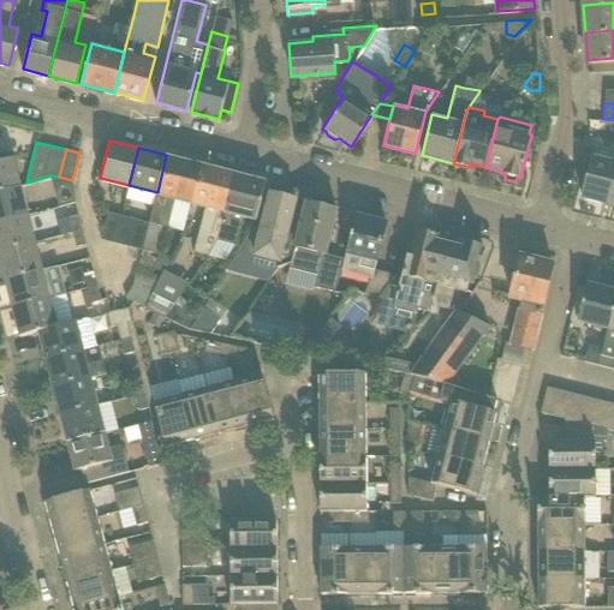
[(585,154),(583,167),(589,168),(582,195),(613,203),(613,201),(613,160),(594,155),(585,154)]
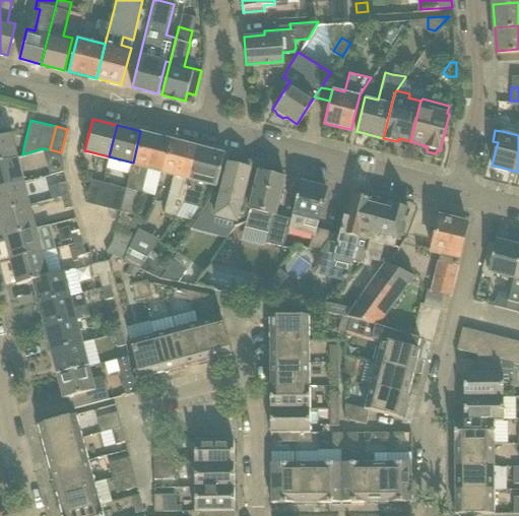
[(0,159),(17,155),(11,131),(0,134),(0,159)]
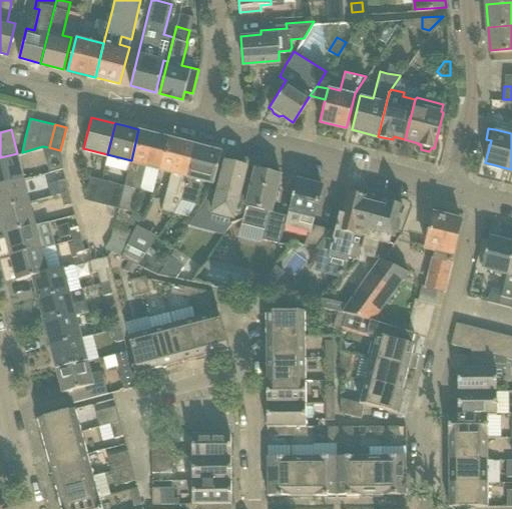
[(134,210),(140,186),(146,164),(161,168),(169,136),(138,129),(131,160),(125,183),(119,206),(134,210)]
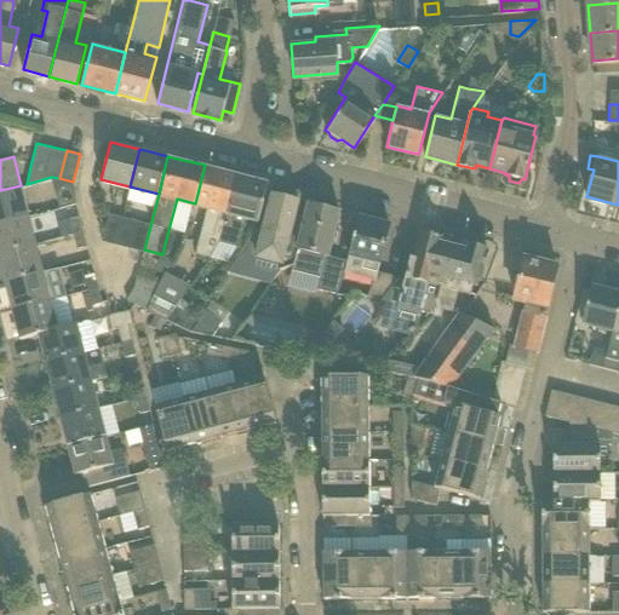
[(210,256),(219,239),(235,173),(205,165),(195,203),(208,207),(198,253),(210,256)]
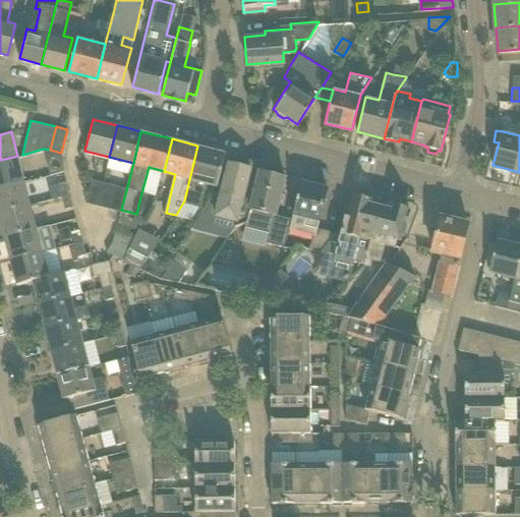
[(217,185),(225,153),(197,146),(184,200),(199,205),(205,182),(217,185)]
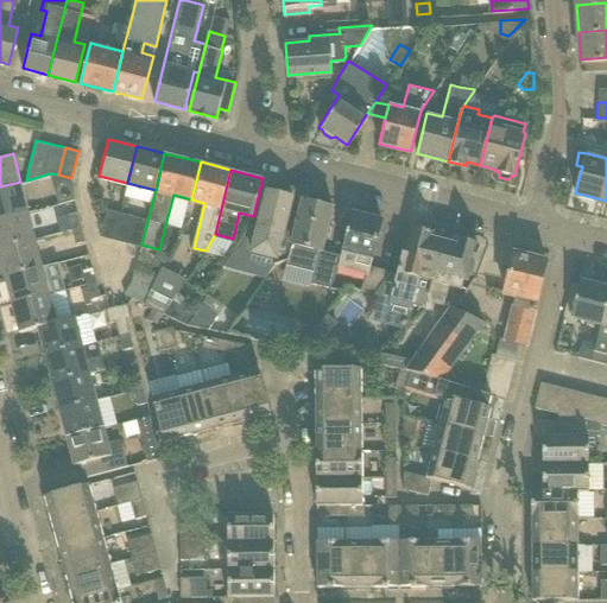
[(0,216),(27,209),(20,182),(0,186),(0,216)]
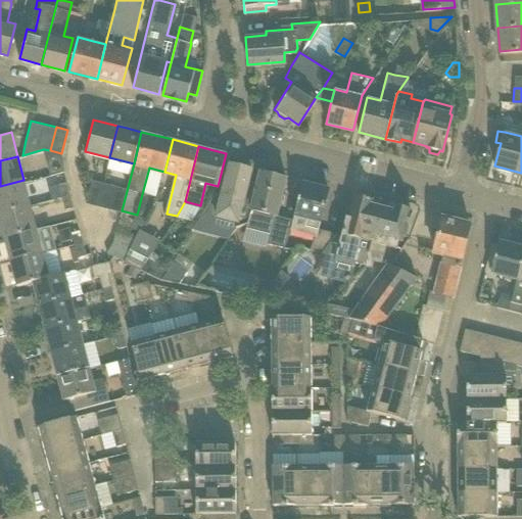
[(251,169),(229,162),(221,193),(215,192),(202,213),(237,221),(236,225),(248,216),(253,194),(245,191),(251,169)]
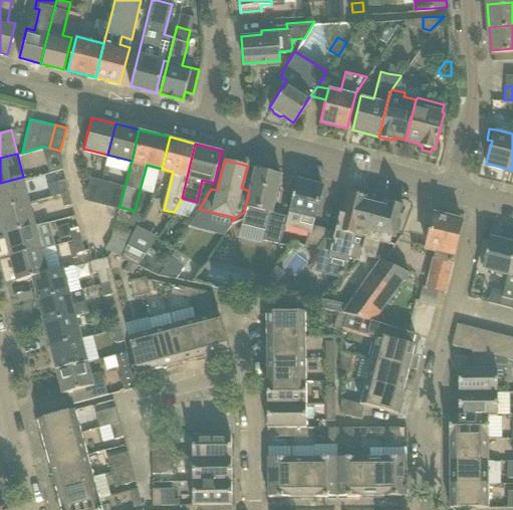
[(281,174),(255,168),(249,191),(244,212),(232,221),(232,222),(264,228),(262,237),(280,242),(284,221),(287,222),(288,215),(287,215),(271,211),(281,174)]
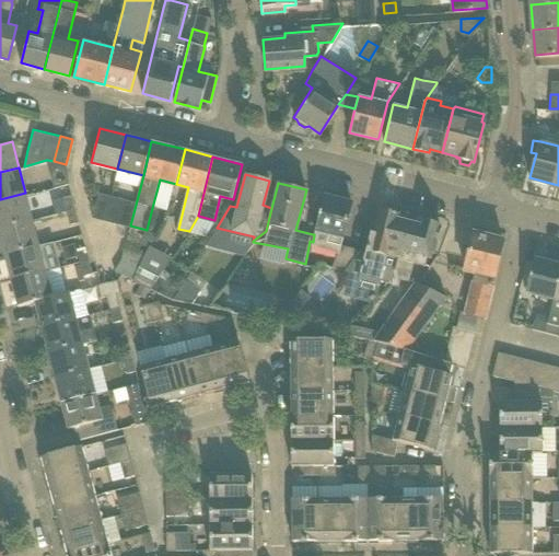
[(105,219),(112,194),(99,192),(93,216),(105,219)]
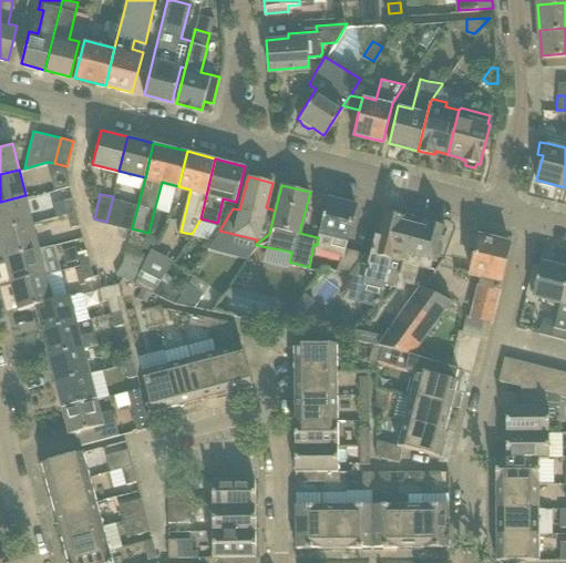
[(0,229),(33,221),(26,195),(0,202),(0,229)]
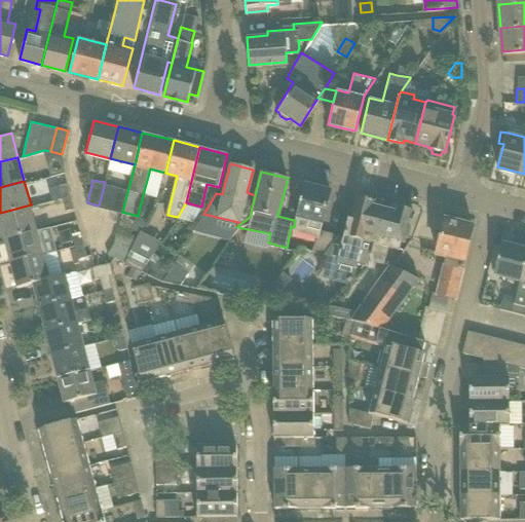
[(61,196),(70,194),(67,181),(58,184),(61,196)]
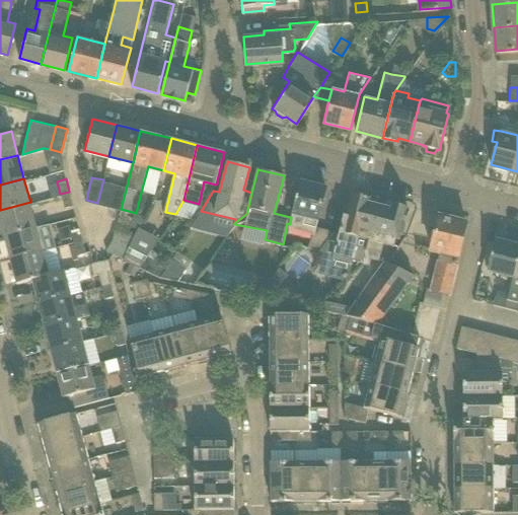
[(108,206),(115,182),(103,179),(97,203),(108,206)]
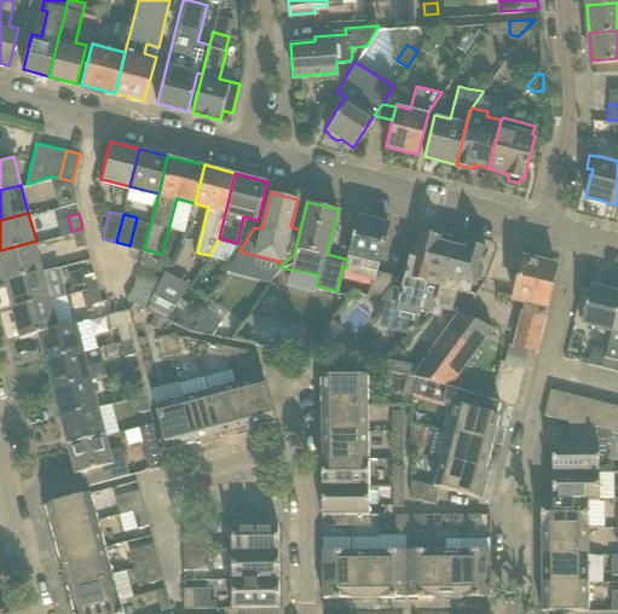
[(345,270),(358,273),(361,266),(376,270),(388,222),(358,214),(346,259),(347,259),(346,267),(345,270)]
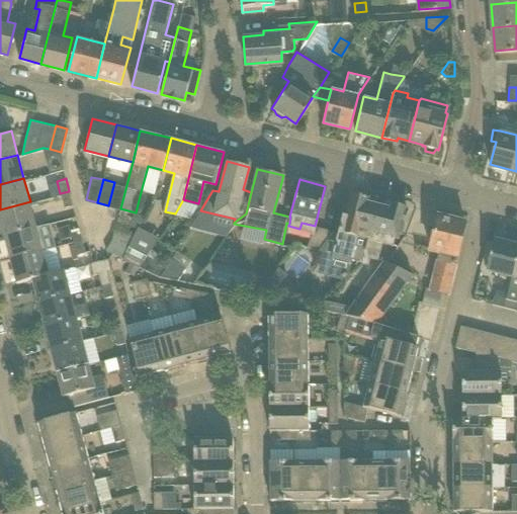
[(126,185),(114,182),(108,205),(120,208),(126,185)]
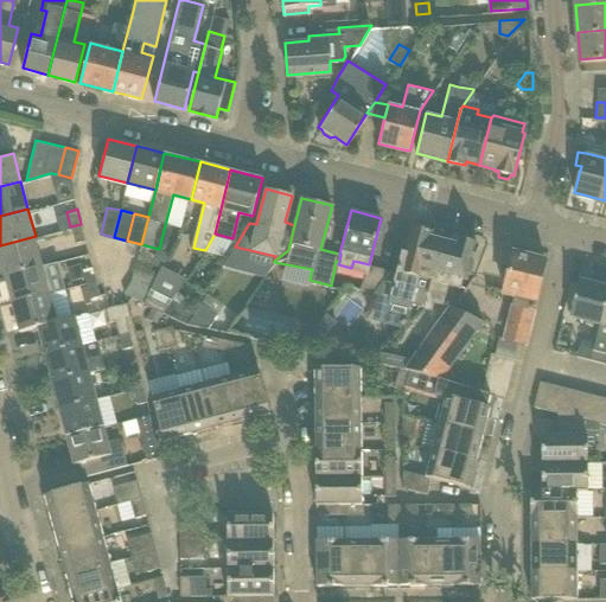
[(81,224),(70,226),(75,241),(84,238),(81,224)]
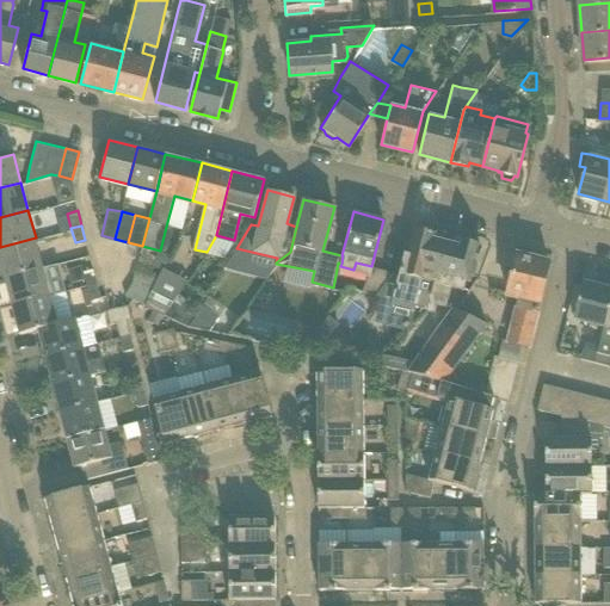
[(416,227),(410,253),(404,252),(393,298),(414,303),(418,289),(430,291),(431,291),(445,240),(438,237),(439,233),(416,227)]
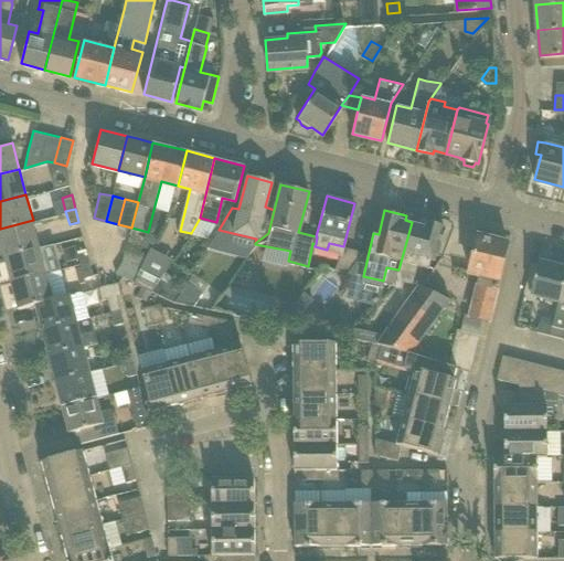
[(40,246),(33,220),(0,229),(0,240),(4,255),(40,246)]
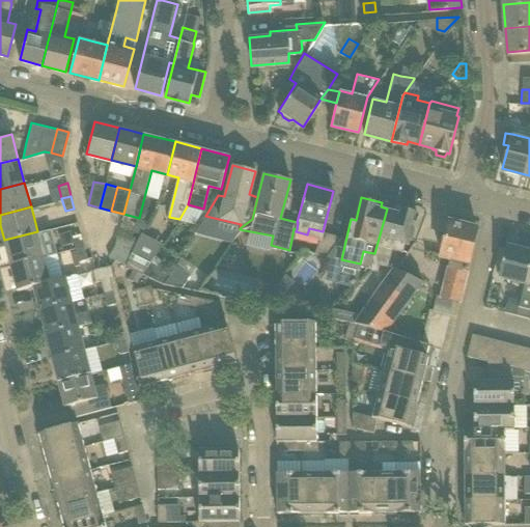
[(412,229),(417,212),(396,206),(395,211),(387,209),(374,253),(373,253),(371,268),(378,270),(380,262),(387,265),(391,248),(402,251),(405,242),(407,240),(408,238),(410,228),(412,229)]
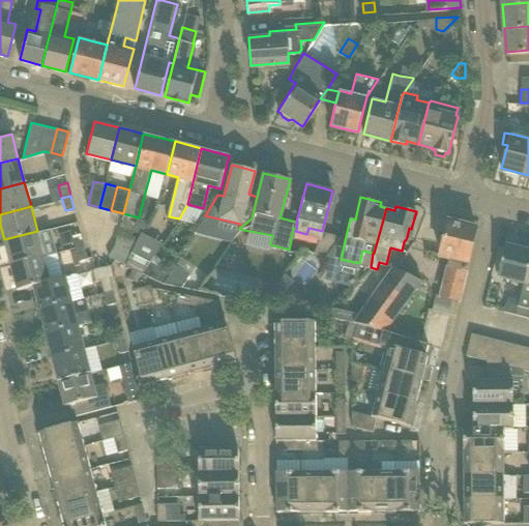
[(476,227),(448,220),(444,218),(444,220),(447,221),(440,254),(450,256),(441,294),(436,292),(432,308),(440,310),(449,313),(453,314),(476,227)]
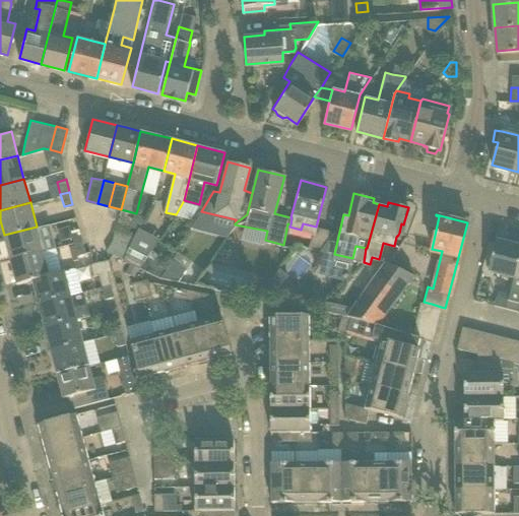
[(44,250),(37,227),(4,235),(10,258),(44,250)]
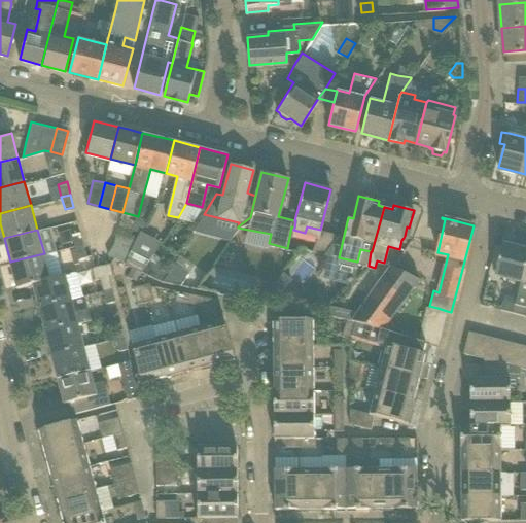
[(71,232),(74,245),(82,243),(79,230),(71,232)]
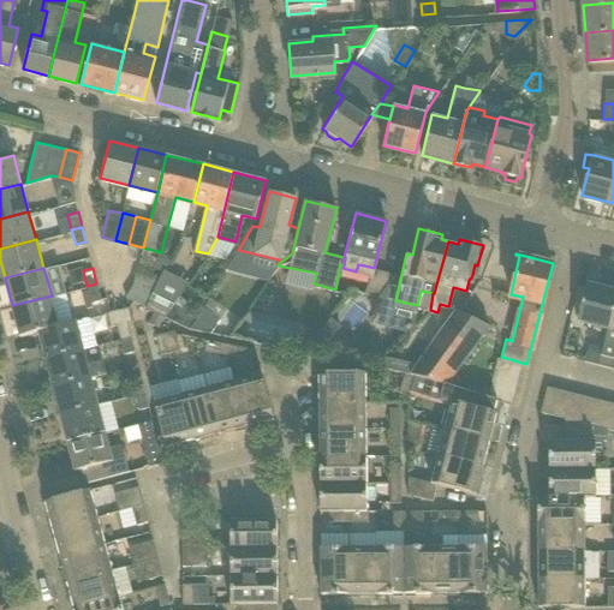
[(395,273),(374,268),(371,275),(364,292),(377,297),(395,273)]
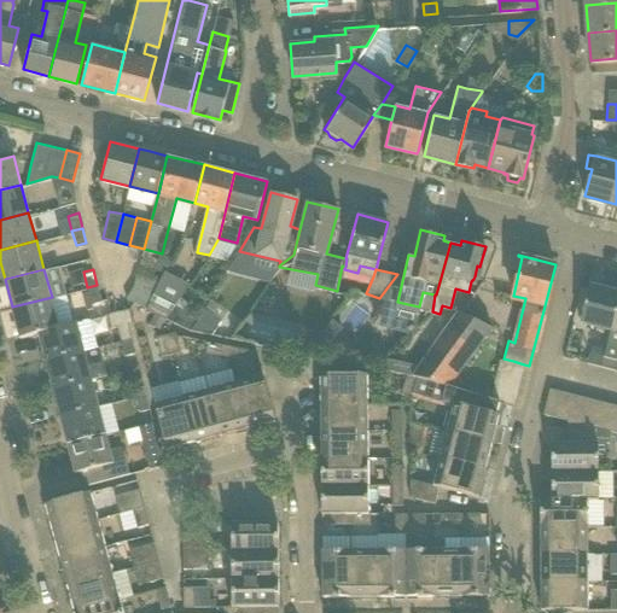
[(616,289),(589,282),(580,320),(610,328),(616,299),(616,289)]
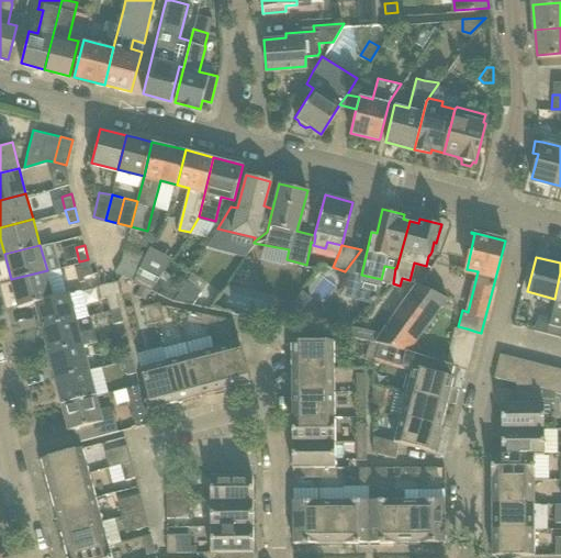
[(79,261),(79,264),(74,265),(78,280),(83,279),(82,275),(91,272),(88,259),(79,261)]
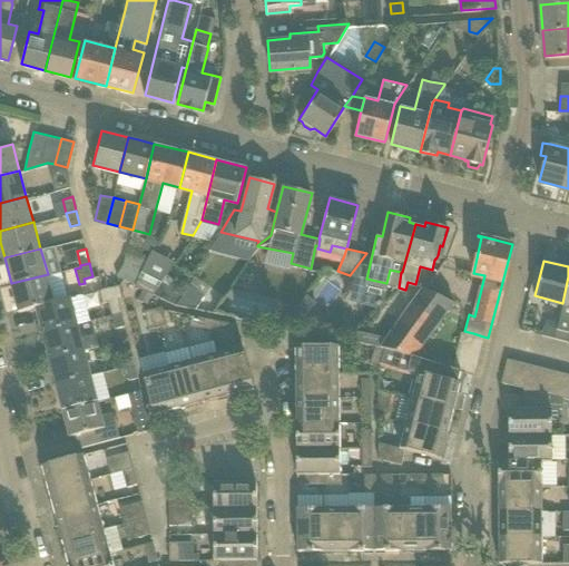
[(138,275),(140,271),(124,263),(116,273),(135,283),(138,275)]
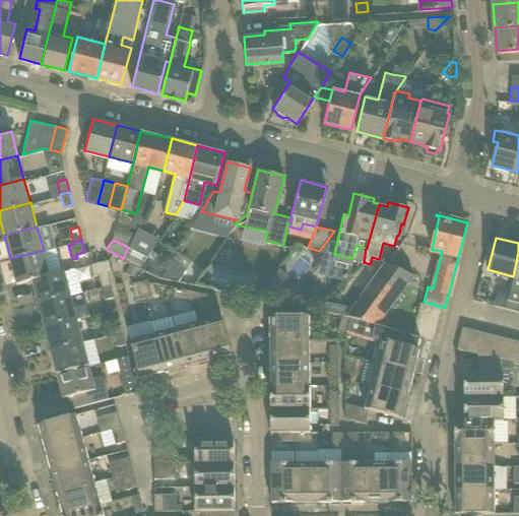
[(50,272),(44,250),(10,258),(16,282),(31,278),(31,277),(50,272)]
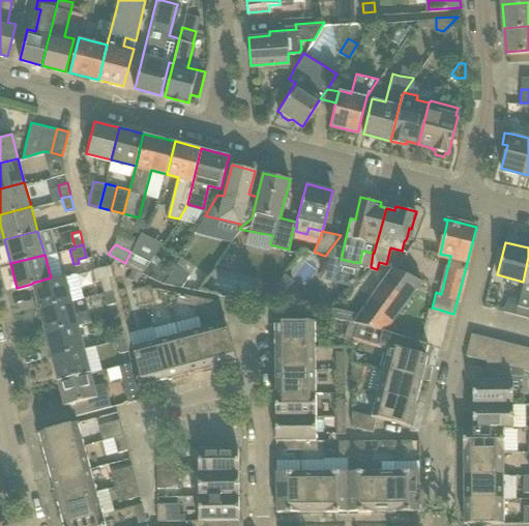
[(128,256),(125,263),(142,271),(146,265),(128,256)]
